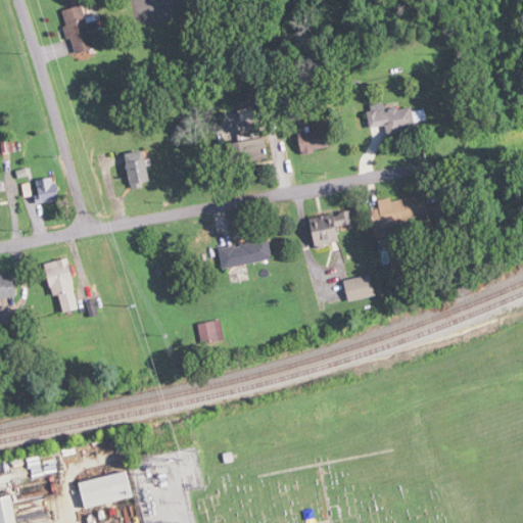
[(64,11),(76,54),(97,48),(95,40),(103,38),(97,17),(89,19),(84,4),(99,0),(74,0),(76,8),(64,11)]
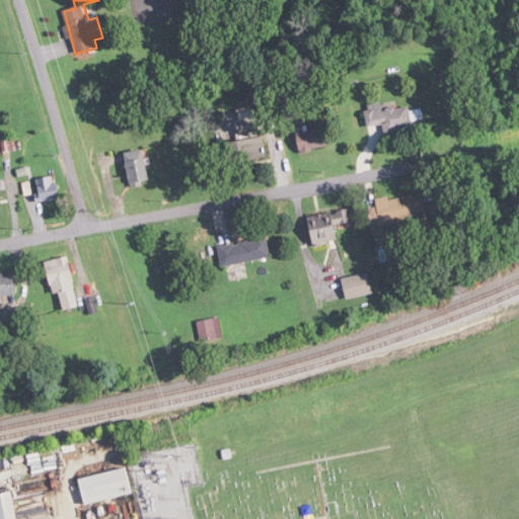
[(415,130),(414,107),(386,108),(385,102),(369,103),(370,127),(387,126),(388,131),(415,130)]
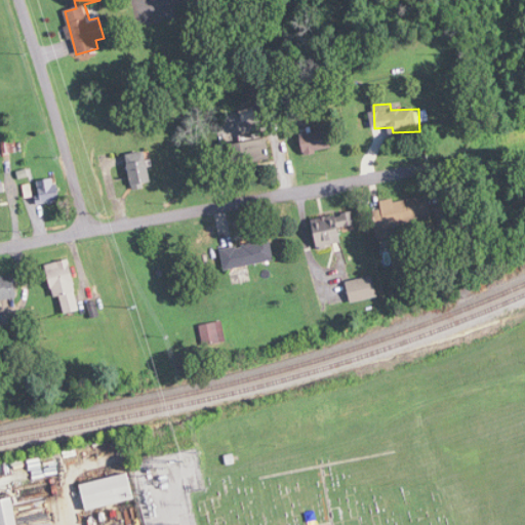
[(304,152),(332,151),(331,132),(304,134),(304,152)]
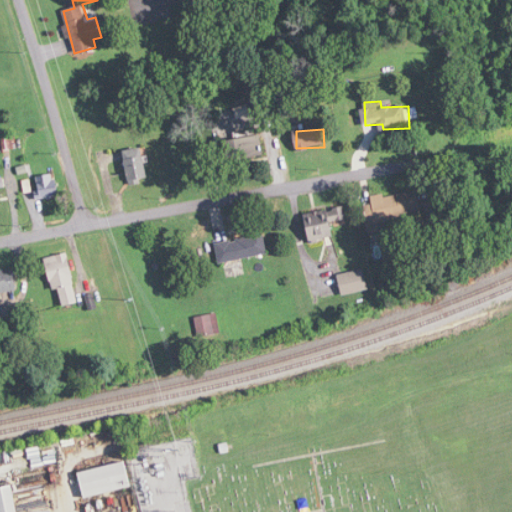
[(227,139),(227,158),(265,157),(265,138),(227,139)]
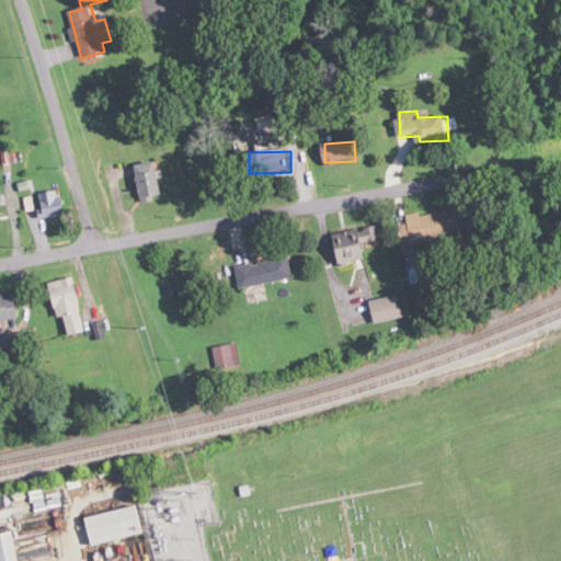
[(168,191),(151,162),(134,172),(151,201),(168,191)]
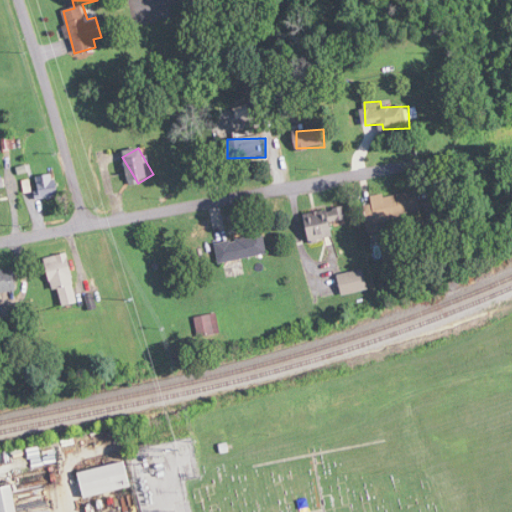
[(37,198),(57,197),(56,175),(37,175),(37,198)]
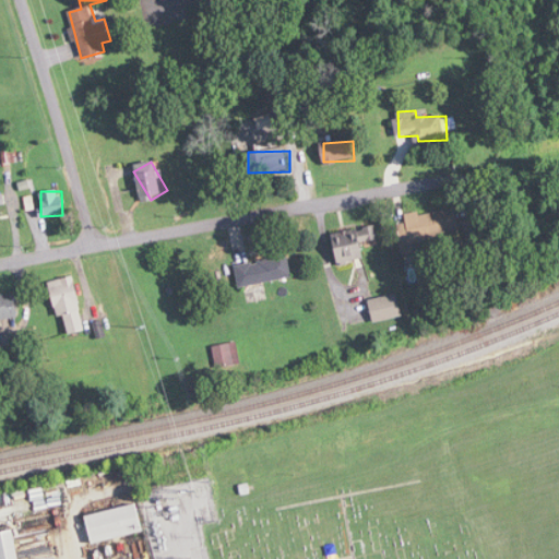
[(403,214),(408,283),(427,282),(424,237),(459,235),(456,210),(403,214)]
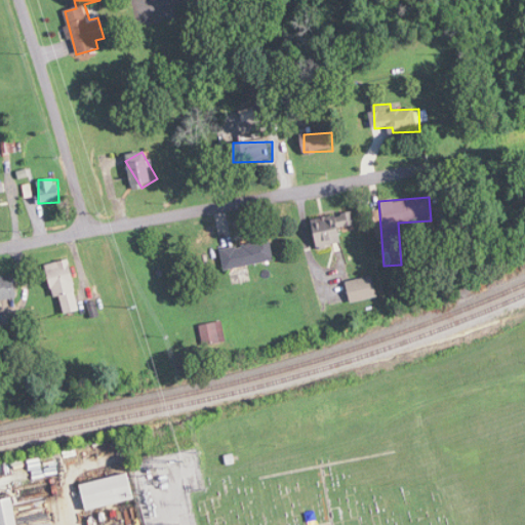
[(340,247),(338,228),(348,228),(347,214),(312,218),(315,250),(340,247)]
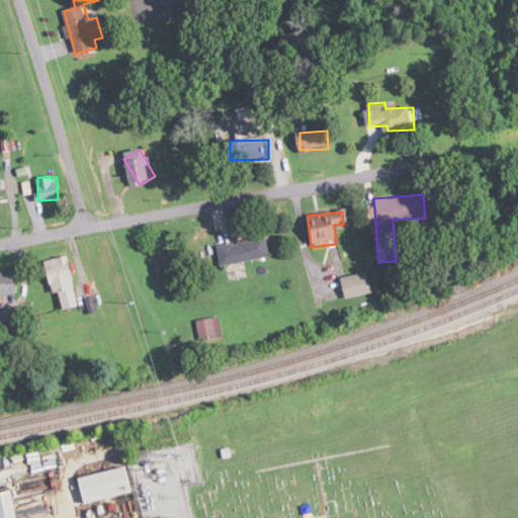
[(270,258),(266,236),(219,243),(222,265),(270,258)]
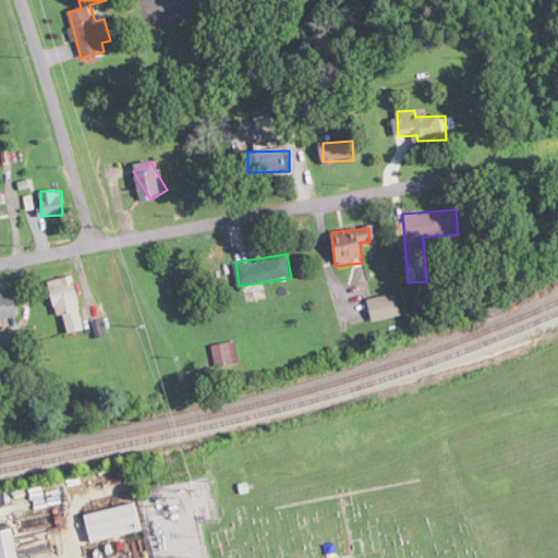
[(50,281),(57,317),(65,315),(69,334),(85,331),(75,277),(50,281)]
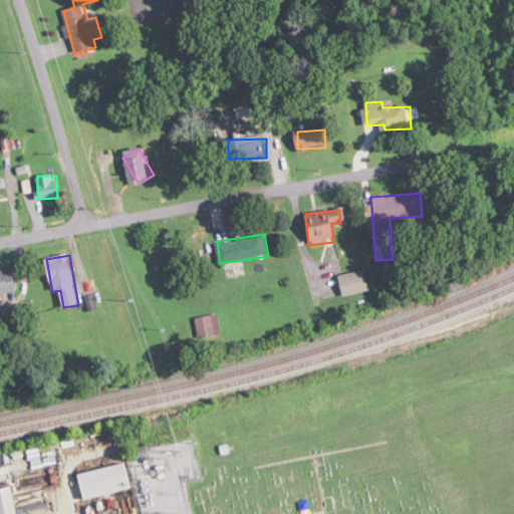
[(0,271),(0,293),(14,292),(12,271),(0,271)]
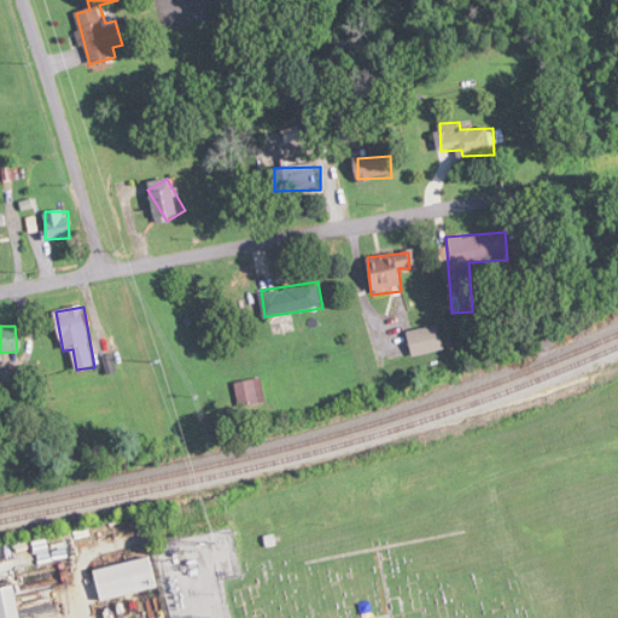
[(407,331),(410,355),(442,350),(438,326),(407,331)]
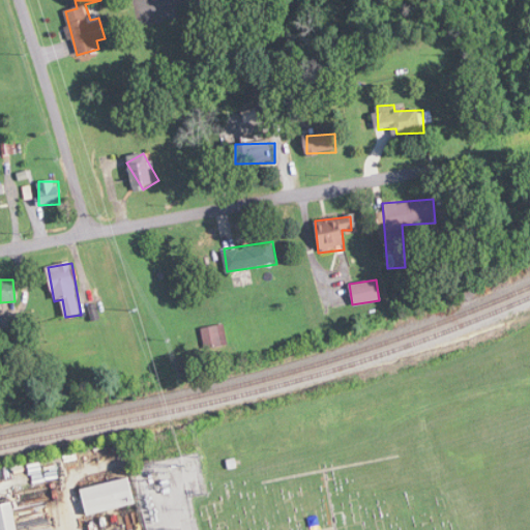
[(206,350),(229,346),(225,324),(202,328),(206,350)]
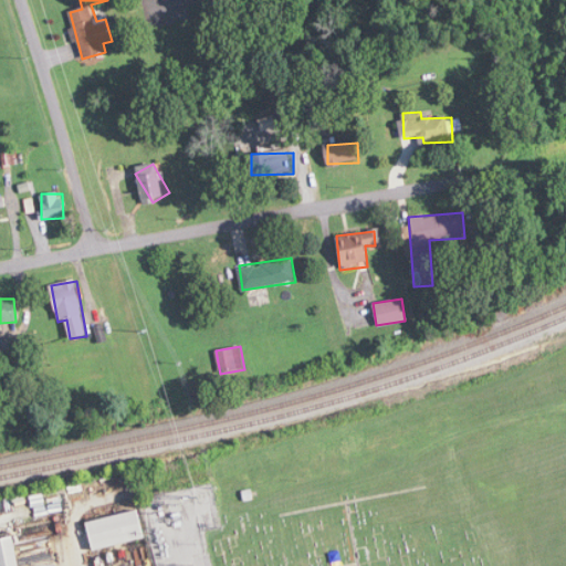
[(146,538),(140,511),(86,522),(92,549),(146,538)]
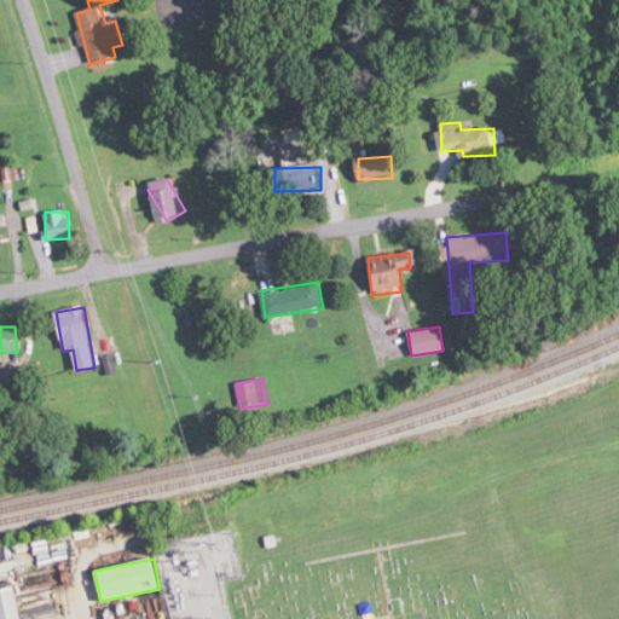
[(0,618),(22,618),(17,586),(0,589),(0,618)]
